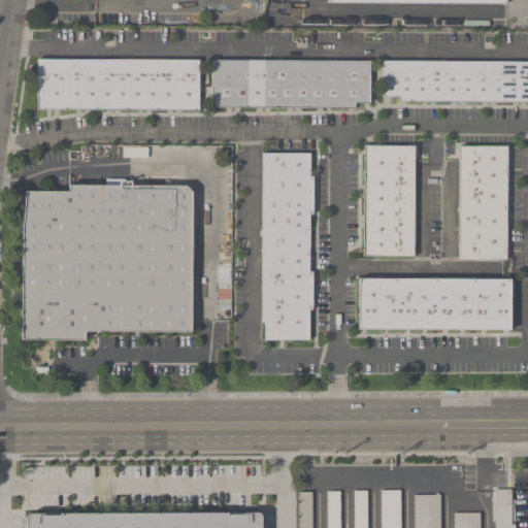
[(198,61),(36,61),(36,111),(198,111),(198,61)]
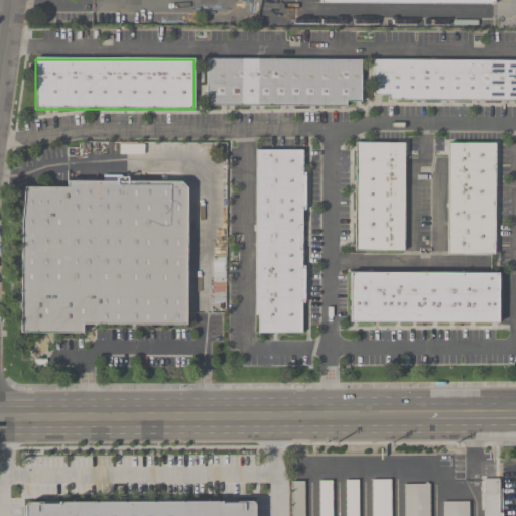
[(361,107),(361,60),(206,59),(205,106),(361,107)]
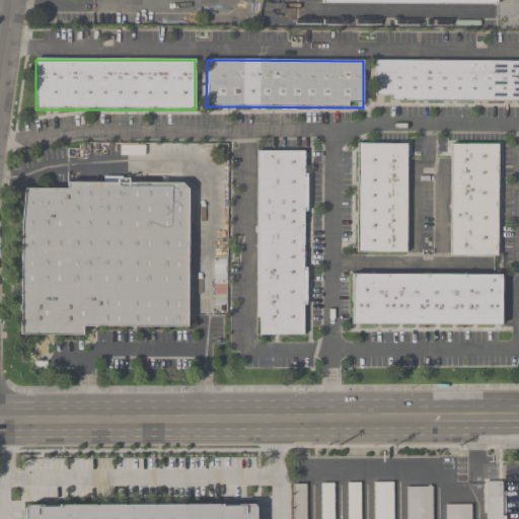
[(518,100),(518,61),(374,61),(374,100),(518,100)]
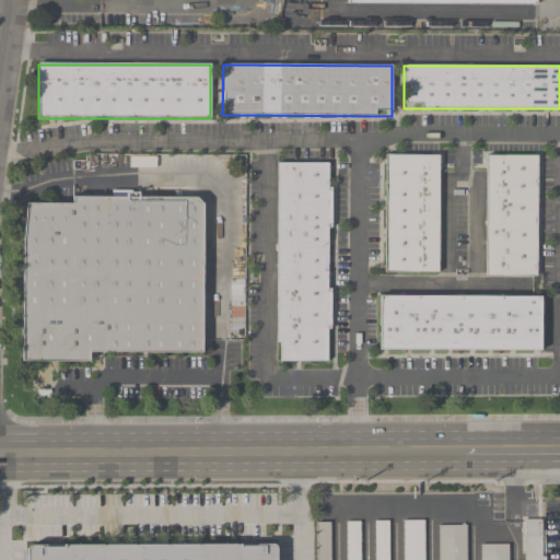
[(438,156),(384,156),(384,273),(438,273),(438,156)]
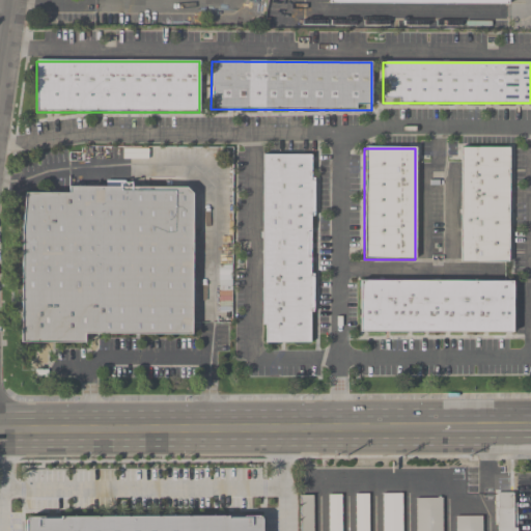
[(507,148),(460,148),(460,263),(507,263),(507,148)]
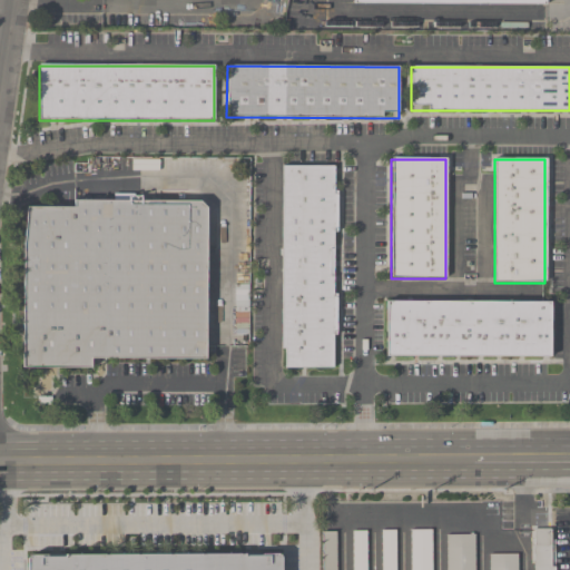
[(282,369),(333,369),(333,167),(283,167),(282,369)]
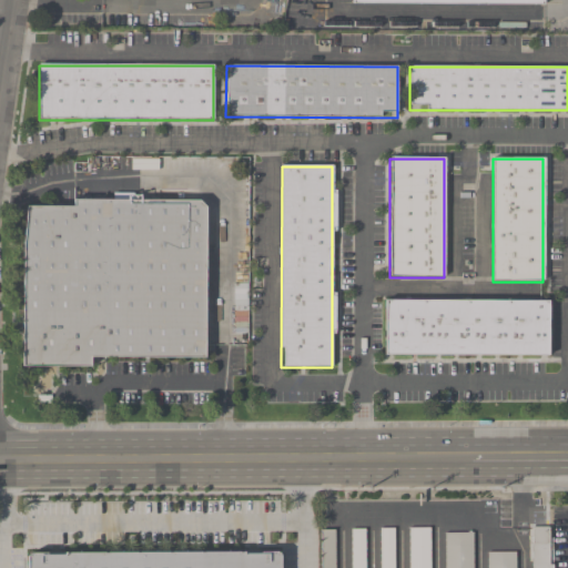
[(204,359),(205,201),(73,199),(73,206),(24,205),(22,367),(90,368),(91,358),(204,359)]
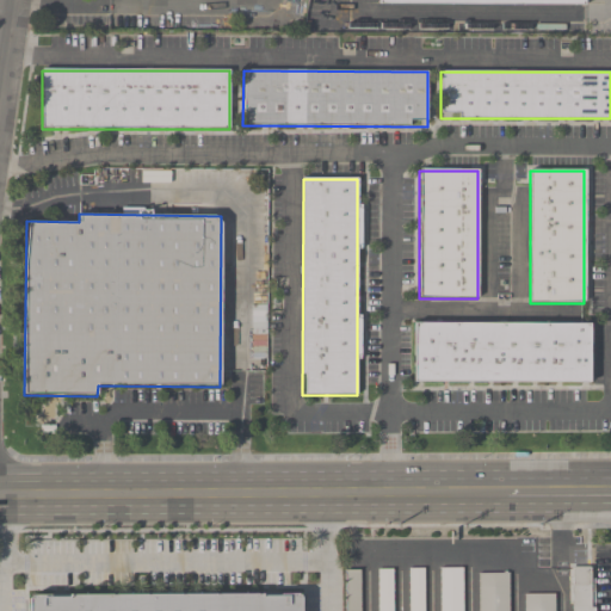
[(413,322),(413,382),(590,383),(590,322),(413,322)]
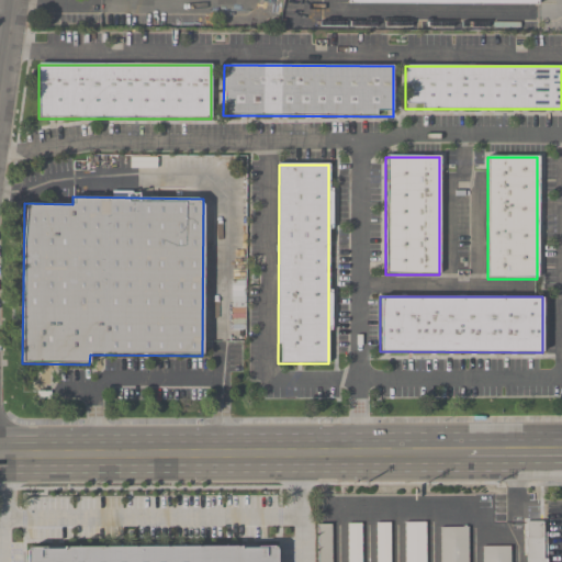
[(546,561),(546,520),(526,520),(526,561),(546,561)]
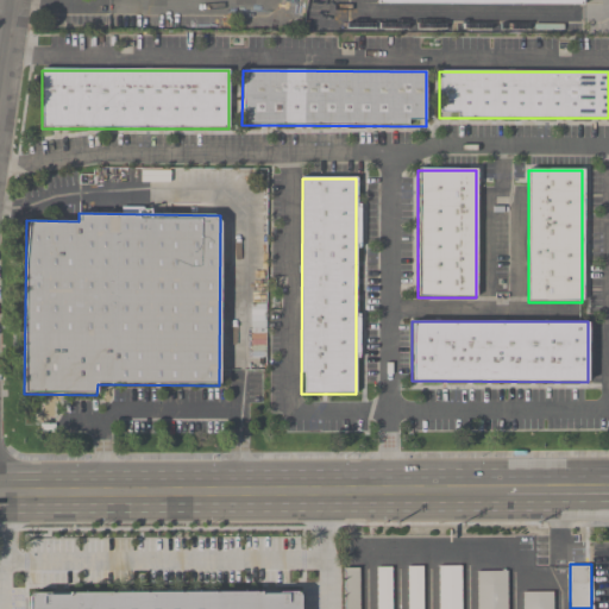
[(424,608),(424,565),(408,565),(408,608),(424,608)]
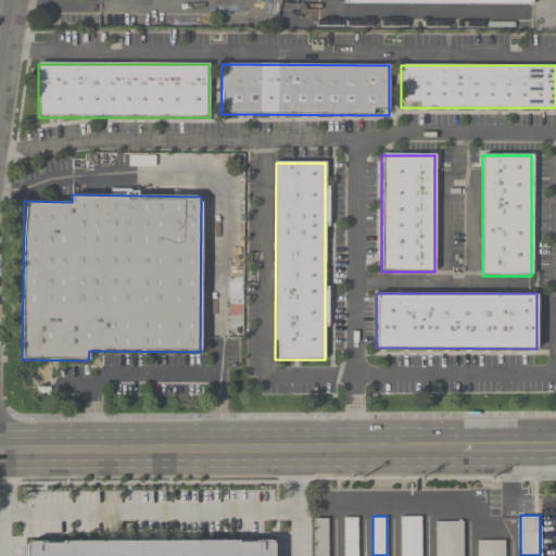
[(401,555),(421,555),(421,516),(401,516),(401,555)]
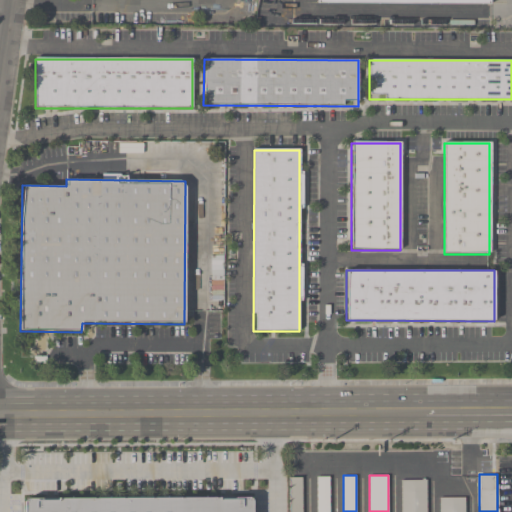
[(317,511),(329,511),(329,477),(317,477),(317,511)]
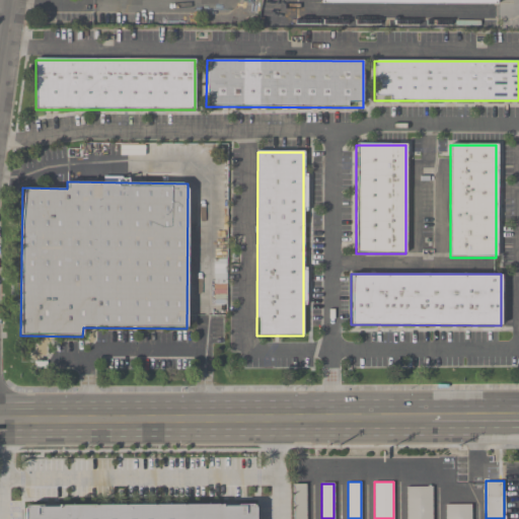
[(293,518),(307,518),(307,485),(293,485),(293,518)]
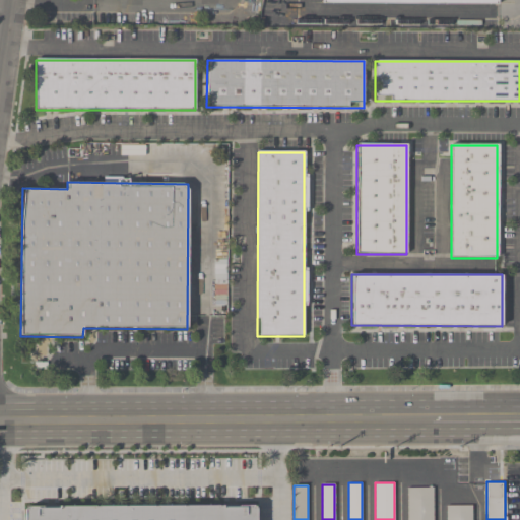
[(433,519),(433,488),(407,488),(407,519),(433,519)]
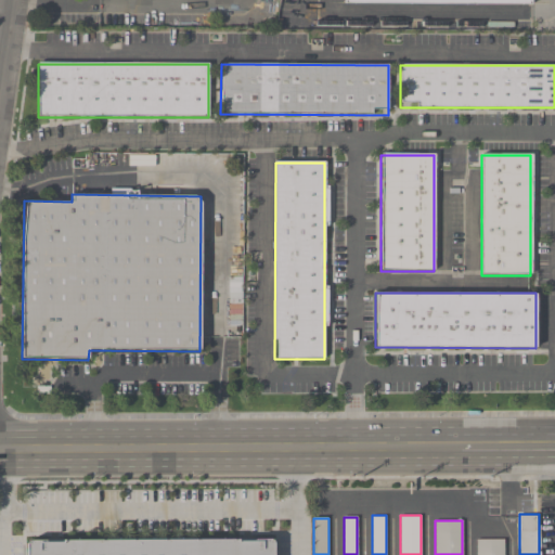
[(505,554),(505,539),(477,539),(477,554),(505,554)]
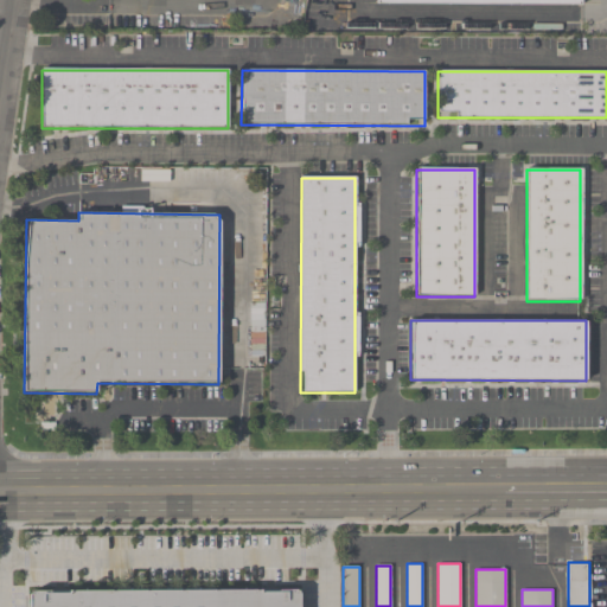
[(300,606),(300,590),(31,590),(30,595),(30,606),(300,606)]
